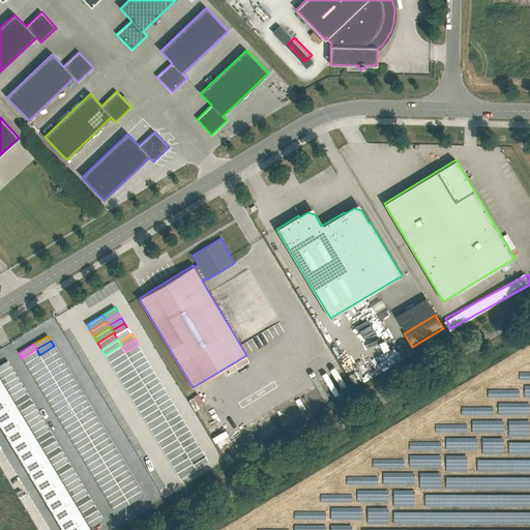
[(121,345),(105,355),(109,361),(125,351),(122,347),(121,345)]
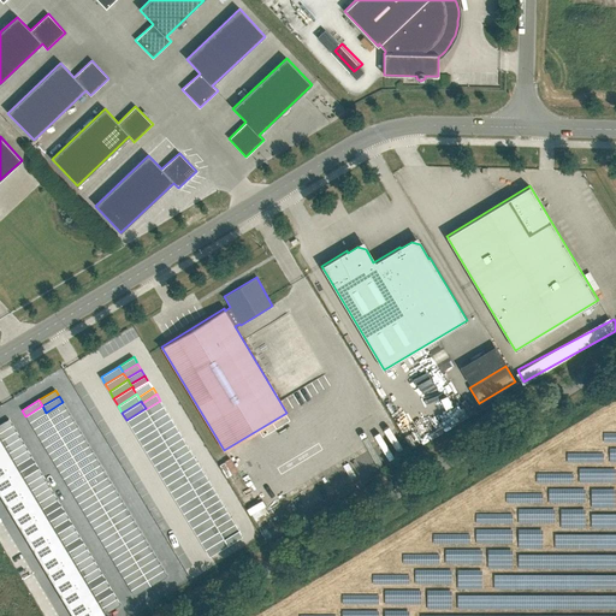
[(160,401),(146,409),(149,415),(164,407),(160,401)]
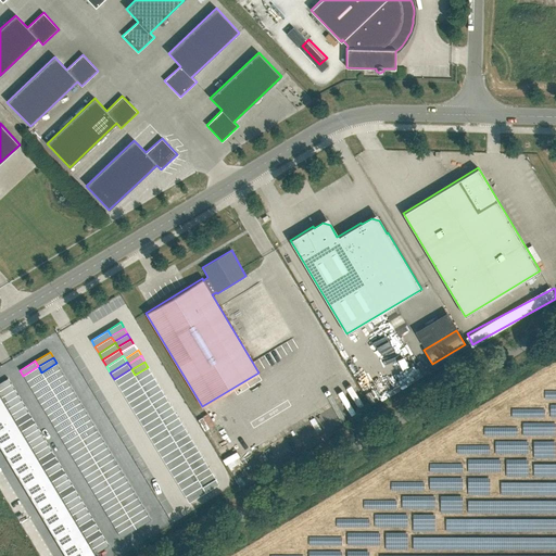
[(60,368),(57,363),(41,373),(45,378),(60,368)]
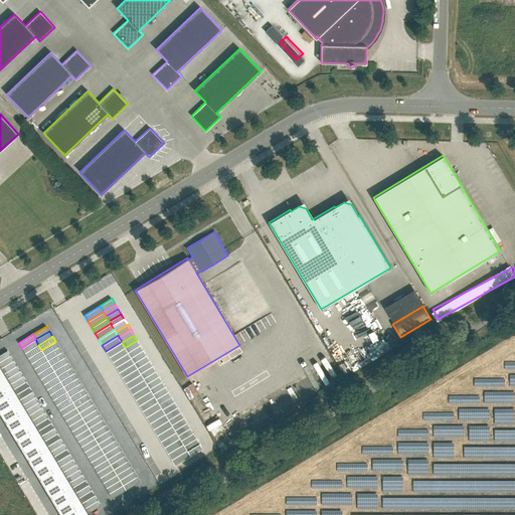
[(35,339),(21,348),(25,353),(38,345),(35,339)]
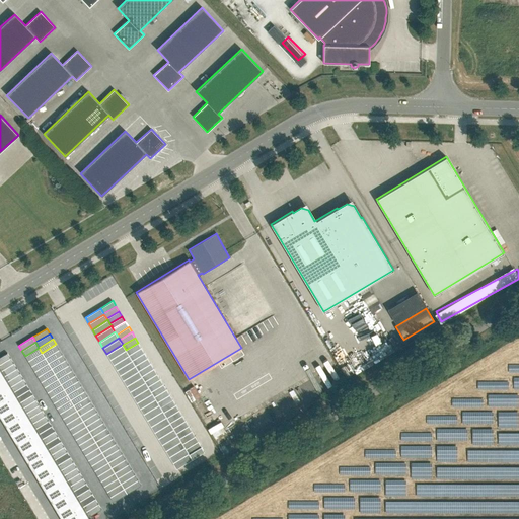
[(138,343),(126,350),(129,355),(141,348),(138,343)]
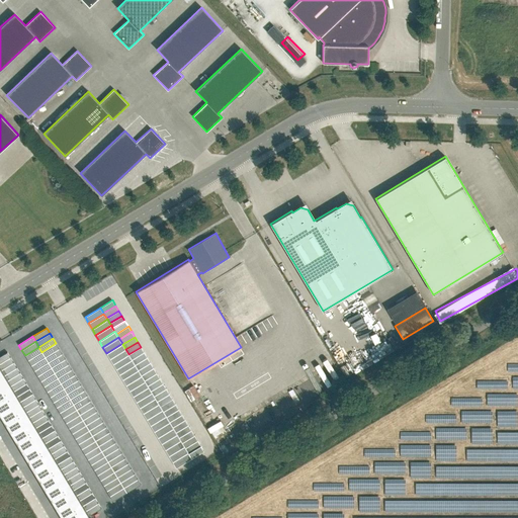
[(45,357),(59,349),(56,343),(41,352),(45,357)]
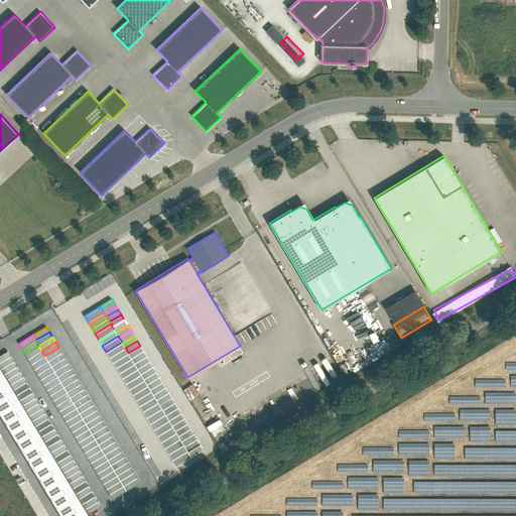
[(122,342),(106,352),(109,357),(125,348),(122,343),(122,342)]
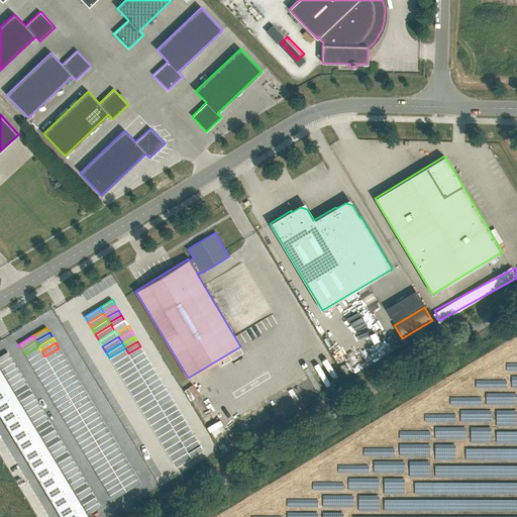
[(41,351),(38,346),(25,354),(28,359),(41,351)]
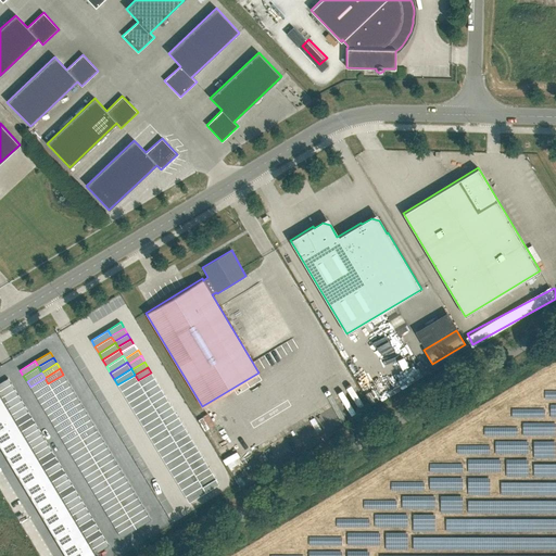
[(151,373),(138,380),(141,386),(154,378),(151,373)]
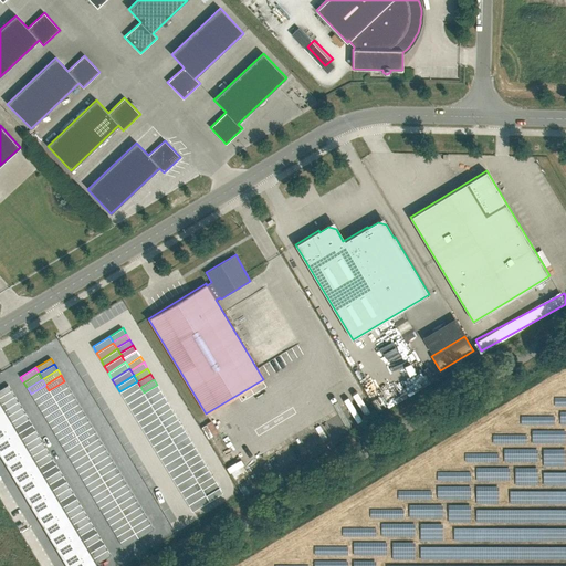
[(67,387),(64,381),(49,390),(53,396),(67,387)]
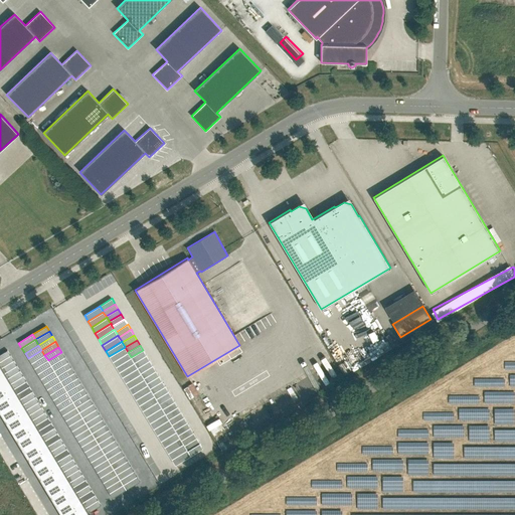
[(125,347),(109,356),(112,361),(128,352),(125,347)]
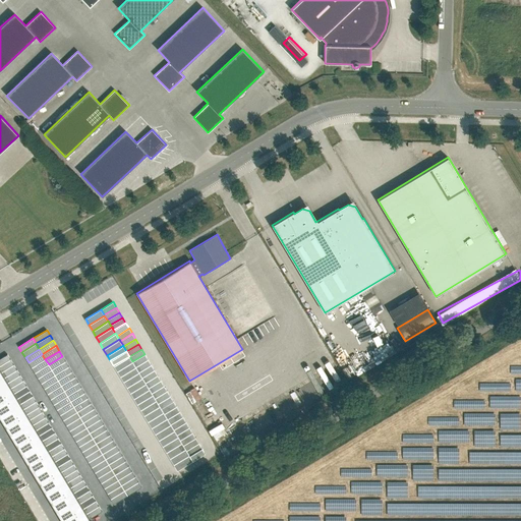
[(0,358),(0,365),(10,359),(7,354),(0,358)]
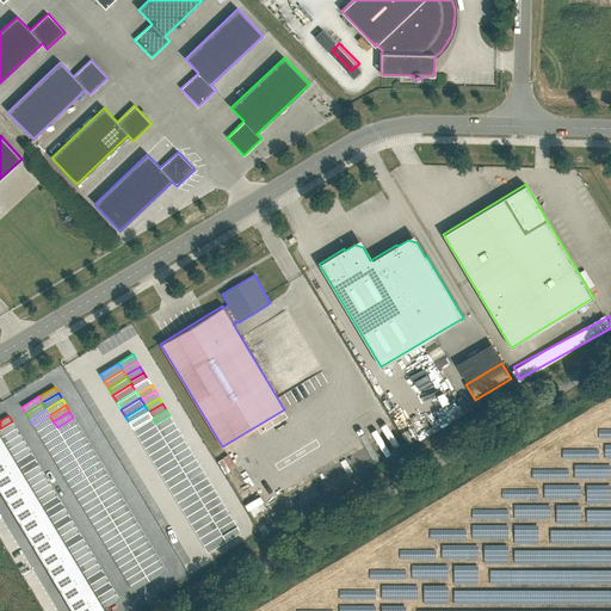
[(53,421),(49,415),(34,425),(37,431),(53,421)]
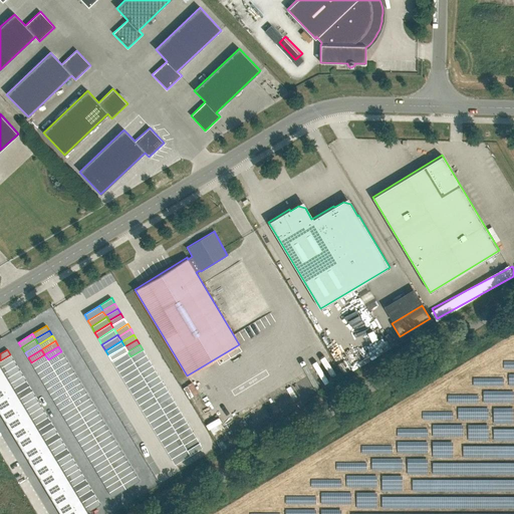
[(143,349),(131,356),(134,361),(146,354),(143,349)]
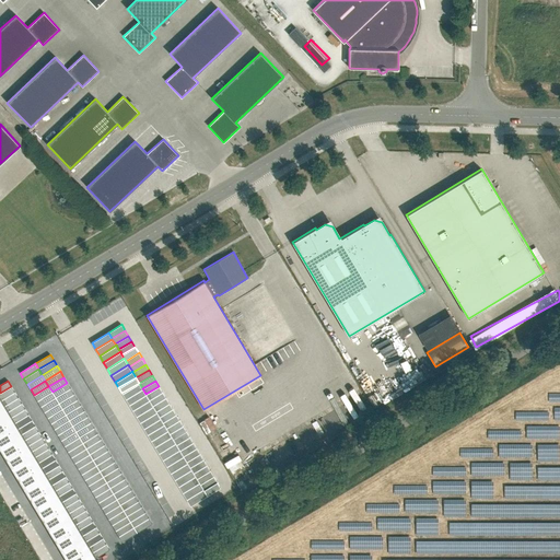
[(53,392),(56,397),(70,388),(67,383),(53,392)]
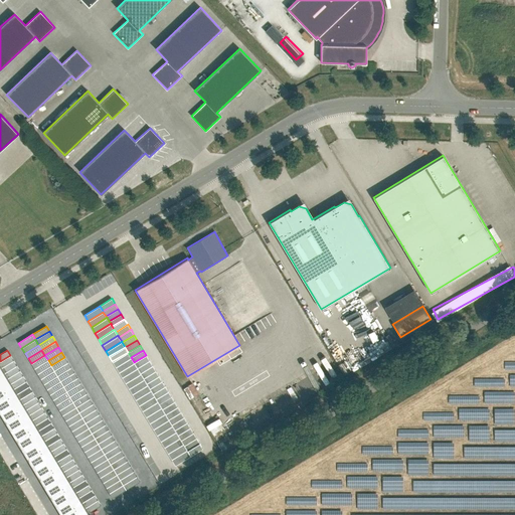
[(128,352),(112,361),(115,366),(131,357),(128,352)]
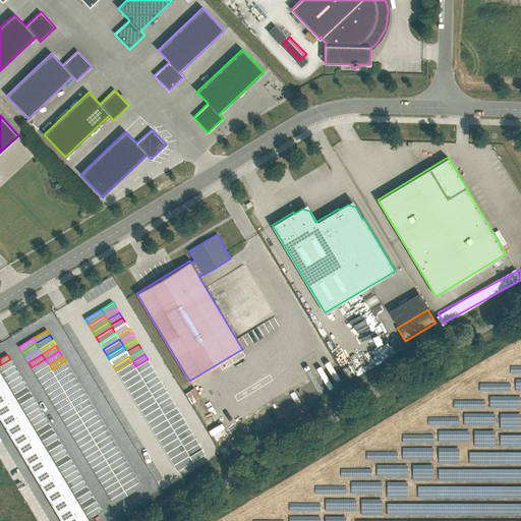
[(13,364),(10,359),(0,365),(0,369),(1,372),(13,364)]
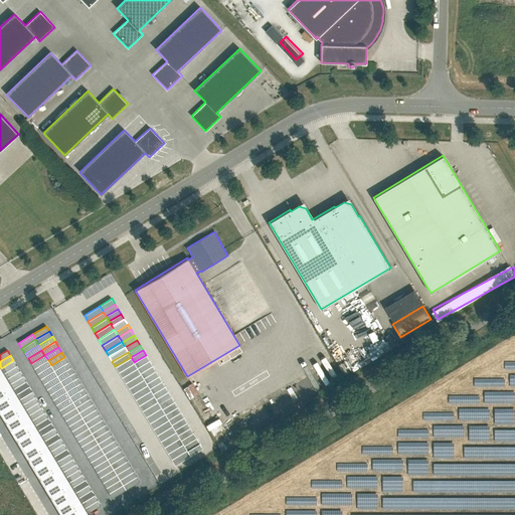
[(31,363),(34,368),(48,360),(44,355),(31,363)]
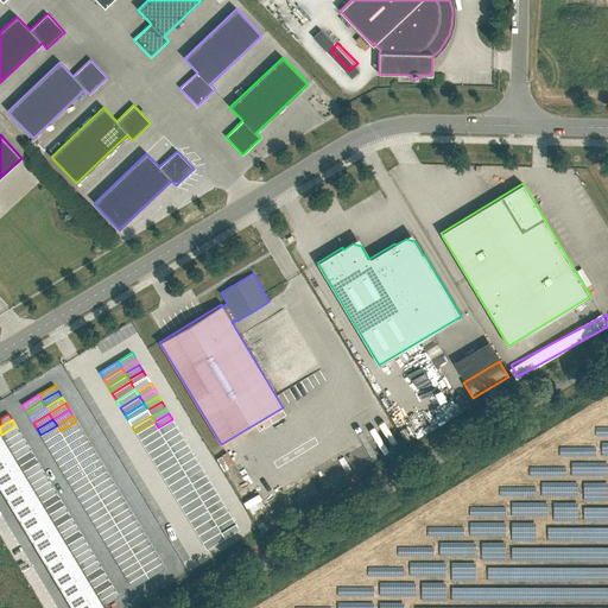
[(172,419),(158,428),(162,434),(162,435),(176,425),(172,419)]
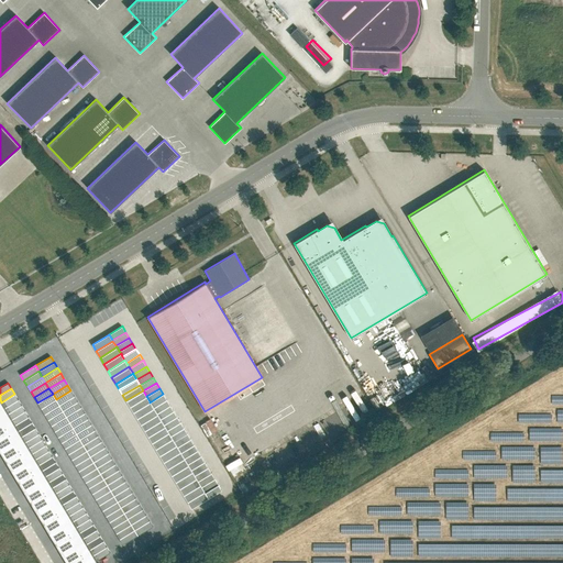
[(74,396),(70,390),(56,399),(59,405),(74,396)]
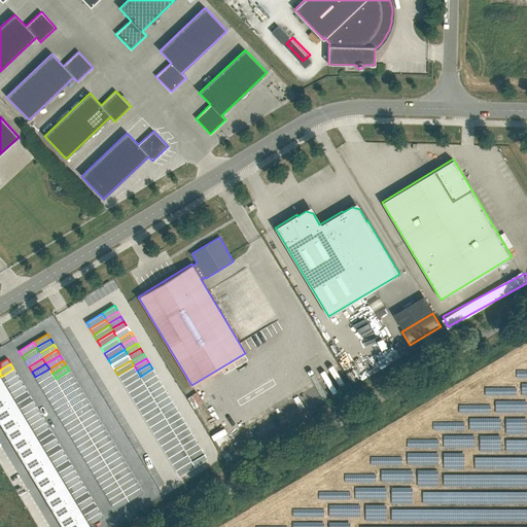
[(134,365),(117,375),(121,380),(137,371),(134,365)]
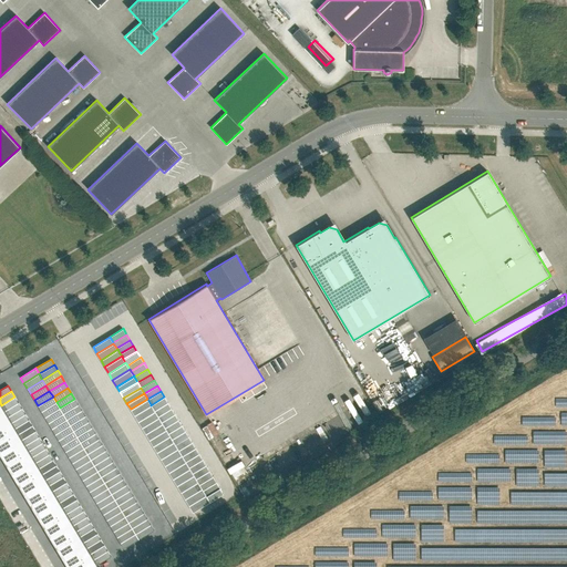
[(1,405),(3,408),(4,411),(18,402),(14,397),(1,405)]
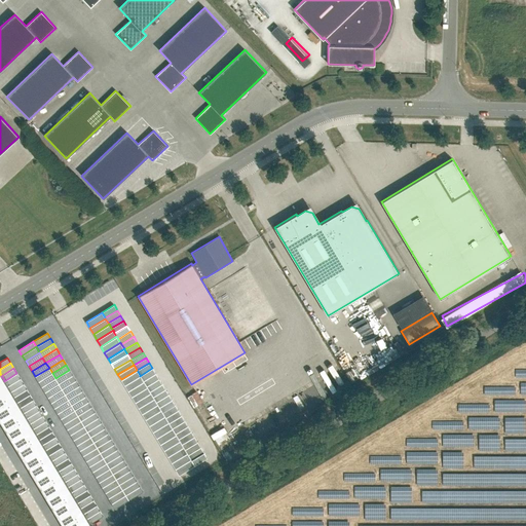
[(49,368),(35,376),(38,381),(52,373),(49,368)]
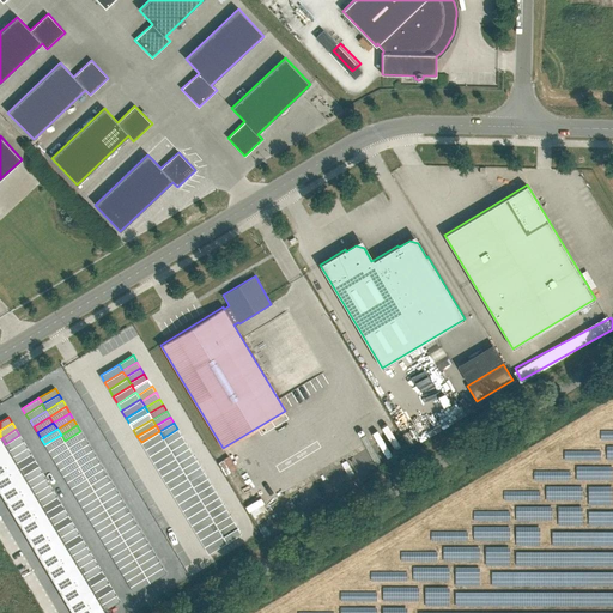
[(177,429),(163,438),(167,444),(181,435),(177,429)]
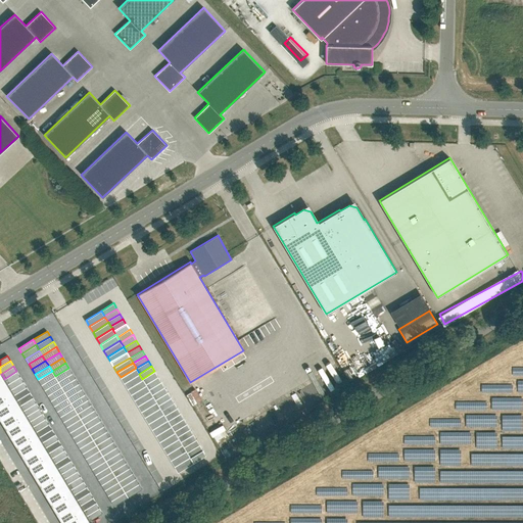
[(55,376),(58,381),(73,373),(68,368),(55,376)]
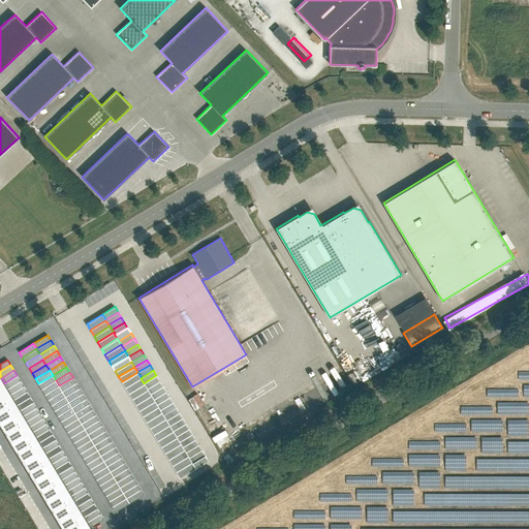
[(137,372),(122,381),(125,387),(141,377),(137,372)]
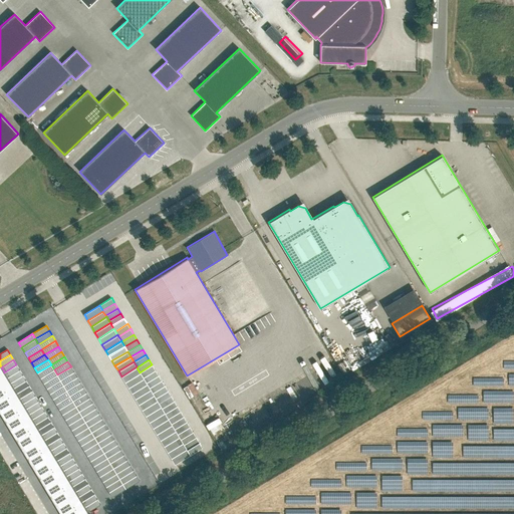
[(16,364),(4,372),(7,377),(19,370),(16,364)]
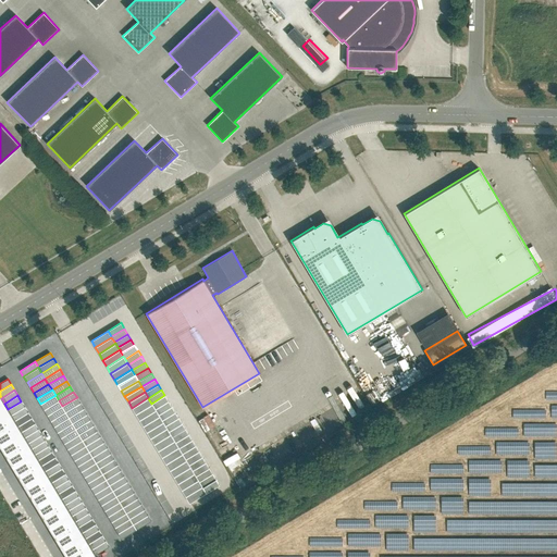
[(56,395),(40,404),(44,410),(59,400),(56,395)]
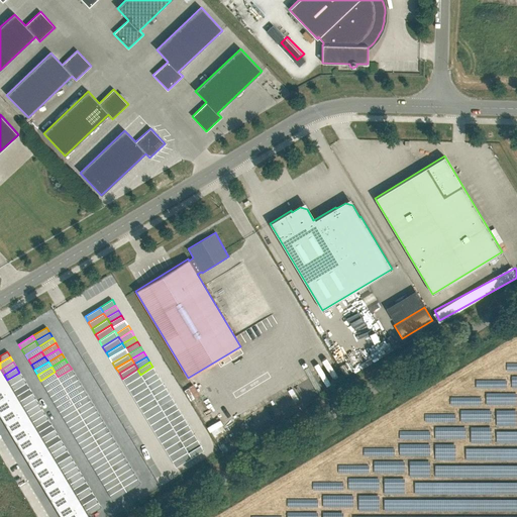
[(152,367),(140,375),(144,380),(157,373),(152,367)]
